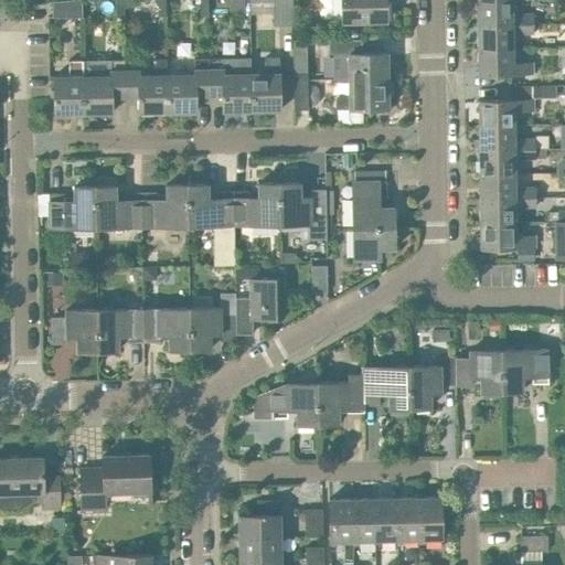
[(72,0),(52,2),(53,16),(53,18),(82,18),(81,0),(72,0)]
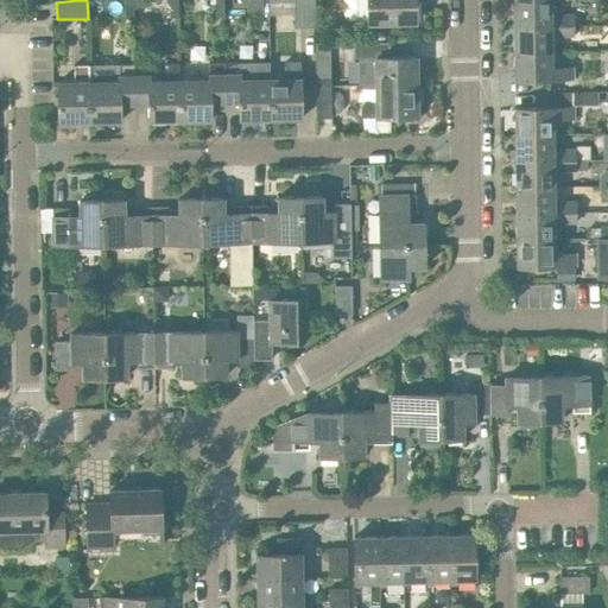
[(132,0),(124,0),(125,18),(133,18),(132,0)]
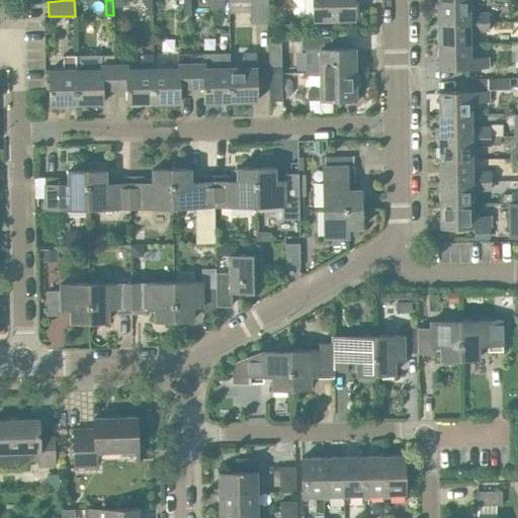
[(152,15),(152,0),(144,0),(145,15),(152,15)]
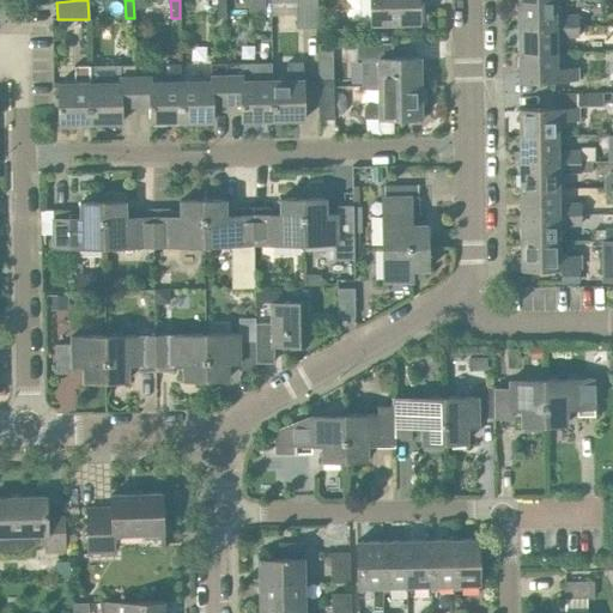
[(316,0),(295,0),(296,29),(298,29),(317,29),(316,0)]
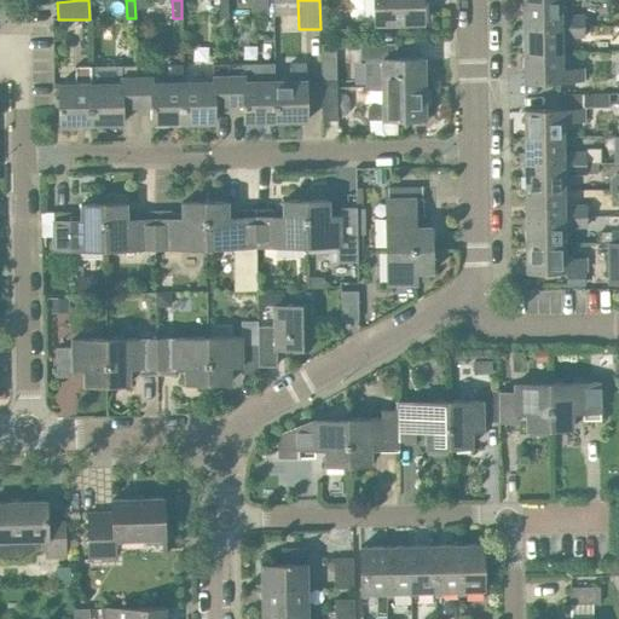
[(372,0),(374,23),(423,23),(422,0),(372,0)]
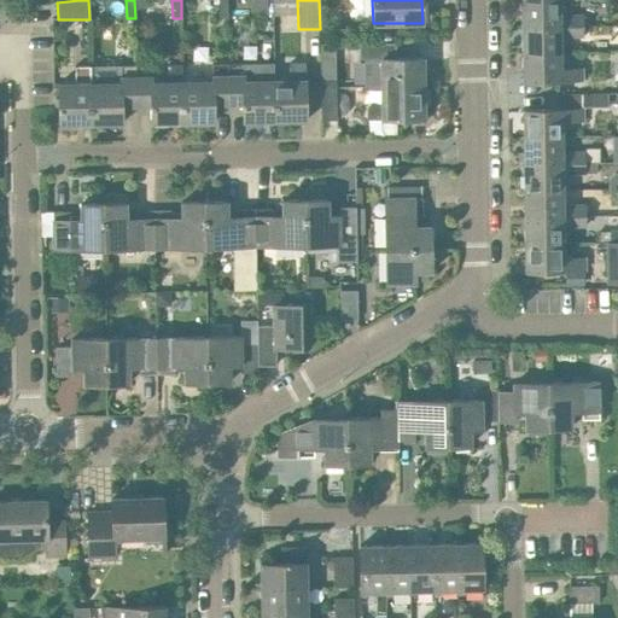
[(546,0),(522,1),(522,28),(583,25),(583,16),(560,17),(560,0),(546,0)]
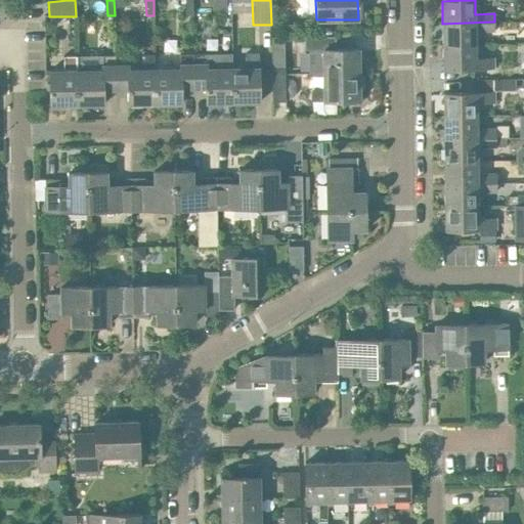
[(332,22),(317,22),(317,35),(332,35),(332,22)]
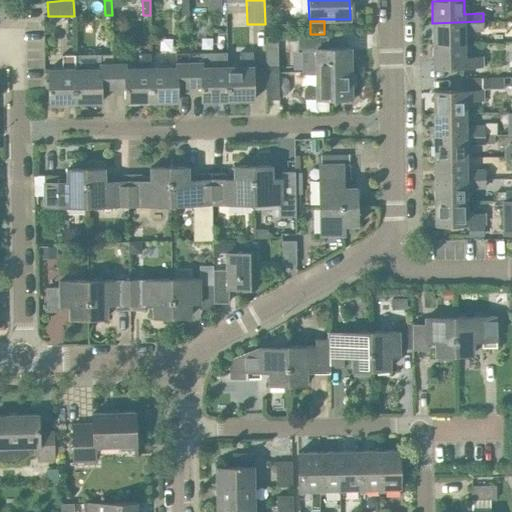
[(432,23),(433,45),(465,44),(465,31),(483,31),(483,21),(432,23)]
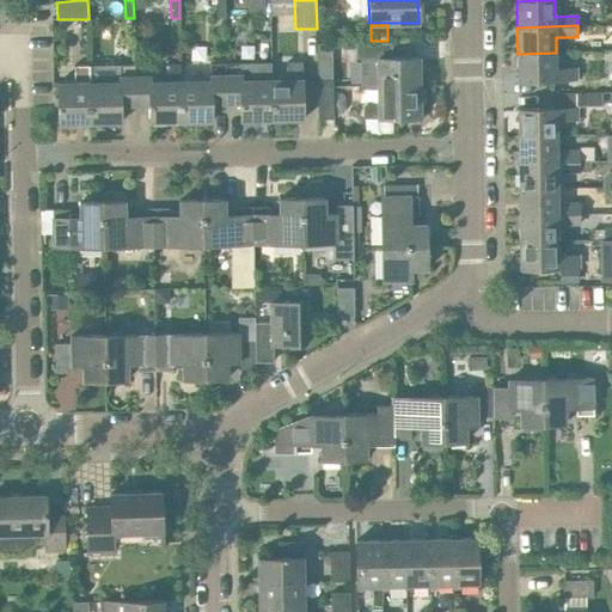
[(360,89),(378,87),(420,87),(420,57),(392,59),(391,42),(355,43),(355,59),(361,59),(360,89)]
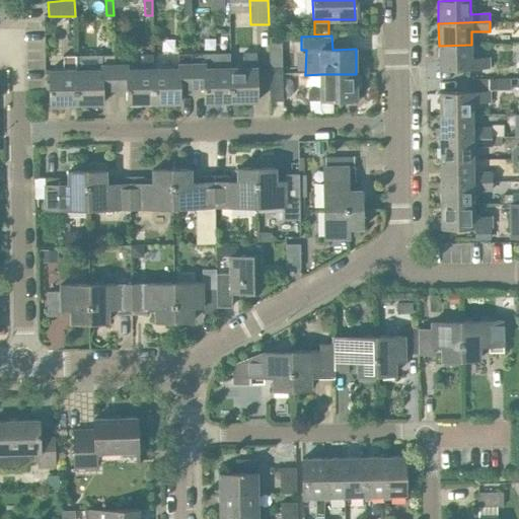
[(282,38),(270,38),(270,51),(282,51),(282,38)]
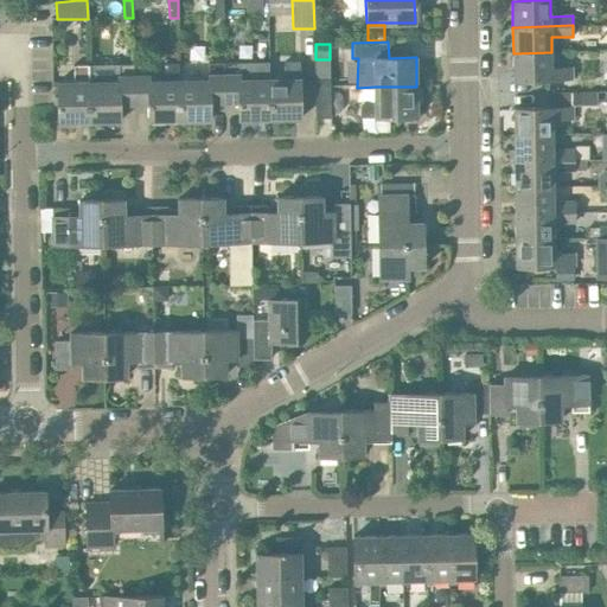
[(513,80),(574,78),(574,66),(551,68),(551,52),(513,53),(513,80)]
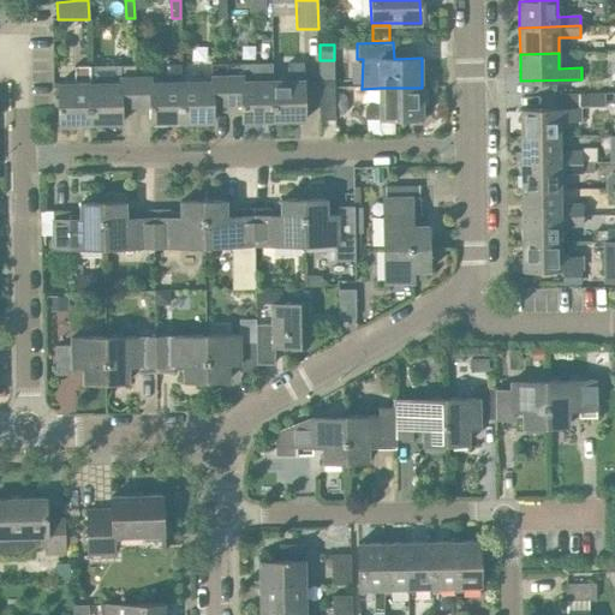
[(227,64),(227,103),(243,103),(243,120),(273,120),(273,107),(273,78),(244,79),(244,73),(243,73),(243,63),(227,64)]
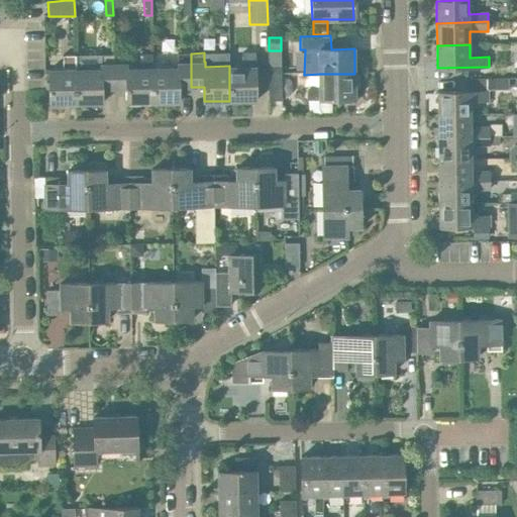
[(229,90),(229,101),(254,101),(255,53),(242,53),(242,66),(229,66),(229,90)]
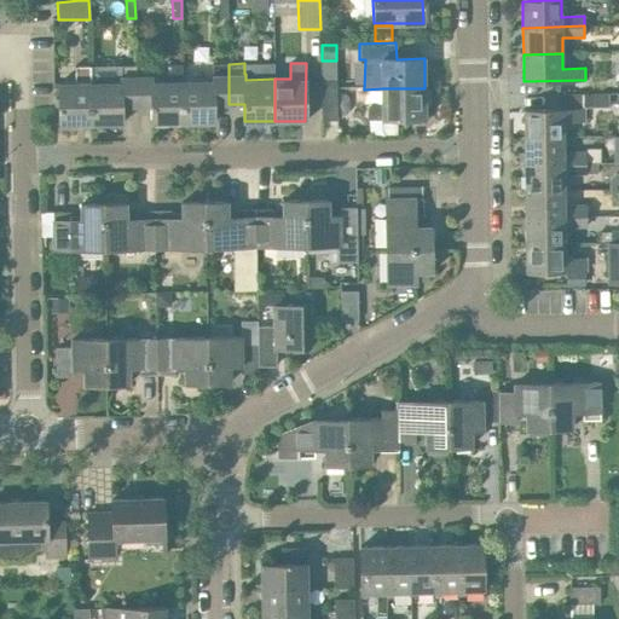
[(136,65),(137,106),(152,106),(152,123),(183,122),(183,108),(183,80),(181,64),(168,65),(168,81),(152,81),(154,75),(152,75),(151,65),(136,65)]
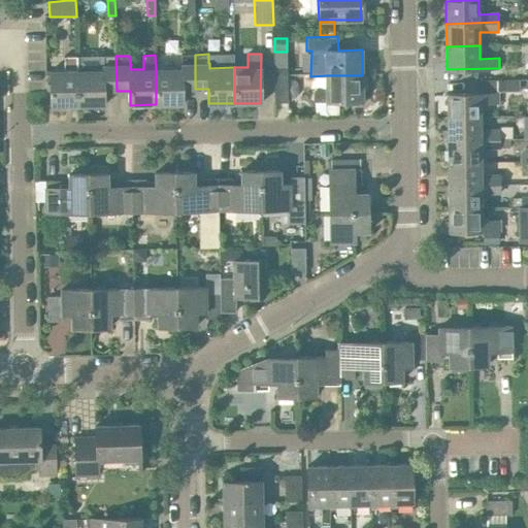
[(156,92),(156,104),(183,104),(183,90),(195,89),(195,55),(182,56),(182,63),(180,63),(180,68),(156,68),(156,92)]
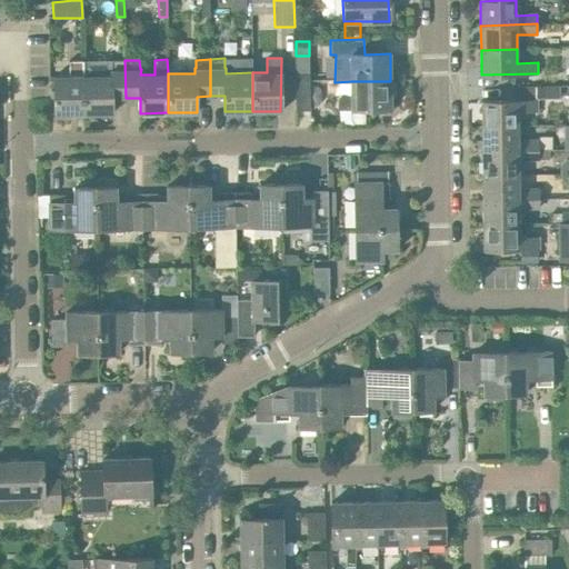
[(110,75),(83,76),(85,99),(85,113),(112,113),(112,98),(126,98),(125,60),(110,61),(111,70),(110,70),(110,75)]
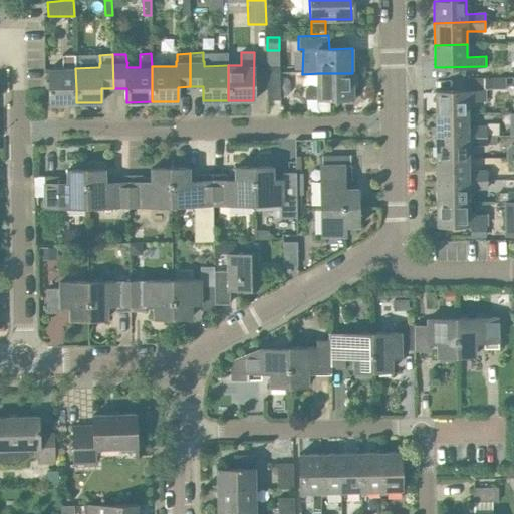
[(50,103),(76,102),(76,89),(75,68),(75,67),(75,55),(62,56),(62,68),(49,68),(50,103)]
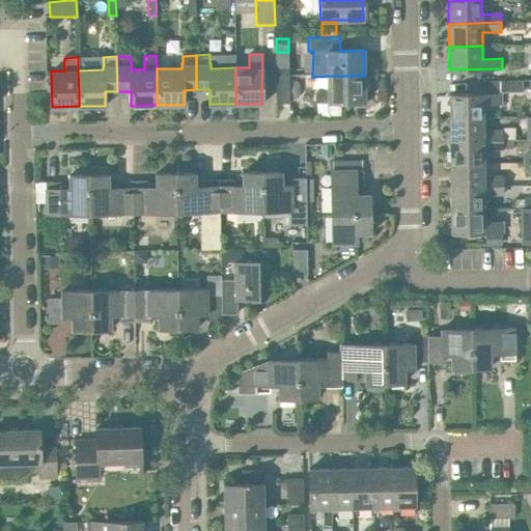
[(276,103),(289,103),(289,99),(288,81),(288,70),(275,70),(276,103)]
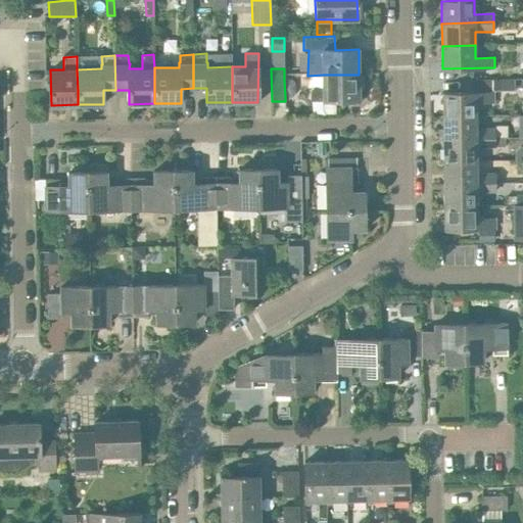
[(323,75),(323,88),(319,88),(311,92),(311,101),(359,100),(359,88),(365,88),(364,77),(359,77),(359,75),(323,75)]
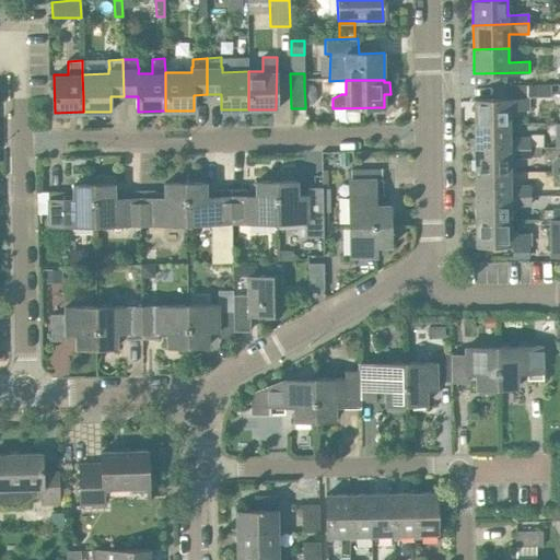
[(313,85),(304,85),(305,104),(313,104),(316,101),(316,89),(313,85)]
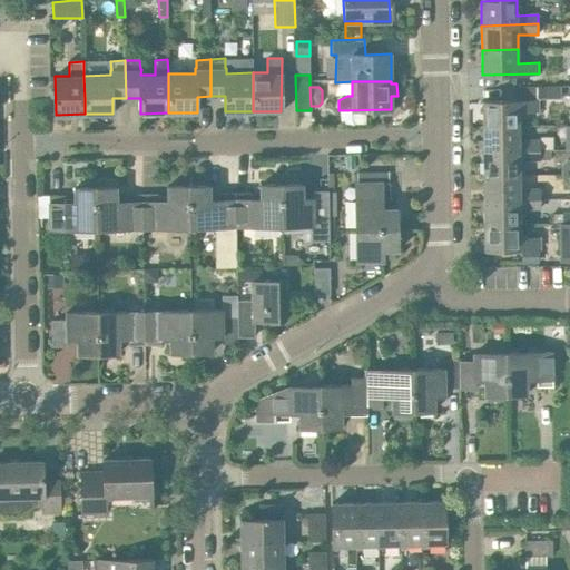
[(514,101),(482,101),(483,126),(519,125),(519,111),(539,111),(539,100),(514,101)]
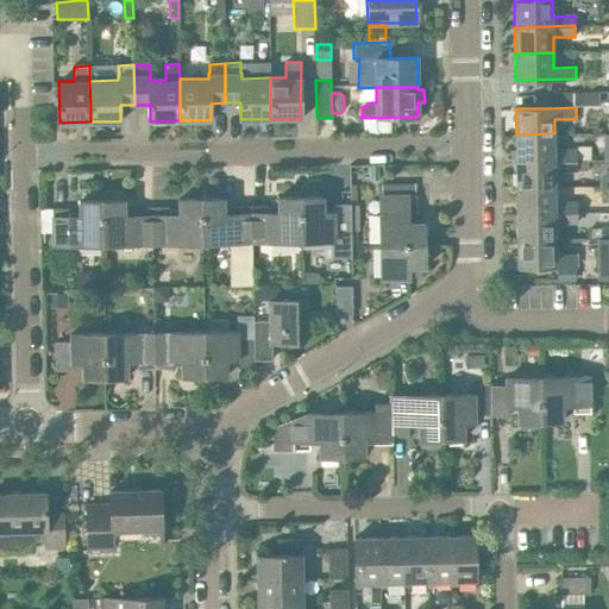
[(554,133),(516,135),(516,137),(516,162),(559,162),(577,161),(576,150),(554,150),(554,136),(554,133)]
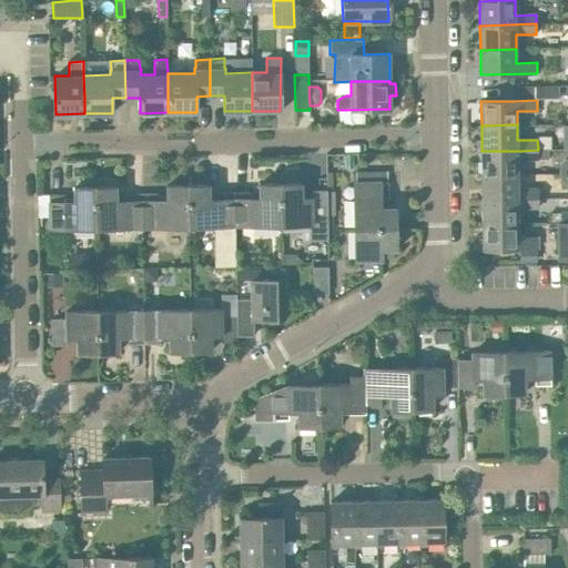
[(521,151),(482,151),(482,174),(517,173),(517,160),(538,160),(538,150),(521,151)]
